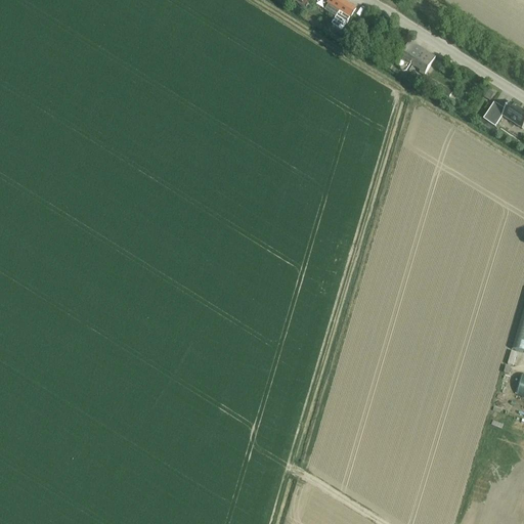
[(292,0),(292,1),(306,10),(311,0),(292,0)]
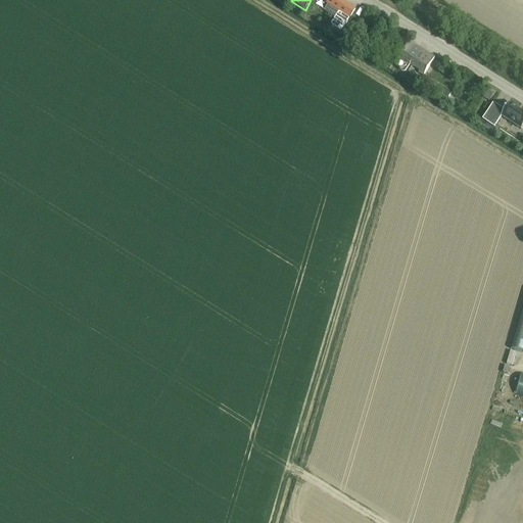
[(328,5),(324,11),(335,18),(331,26),(341,32),(349,19),(355,9),(340,0),(329,0),(326,5),(328,5)]
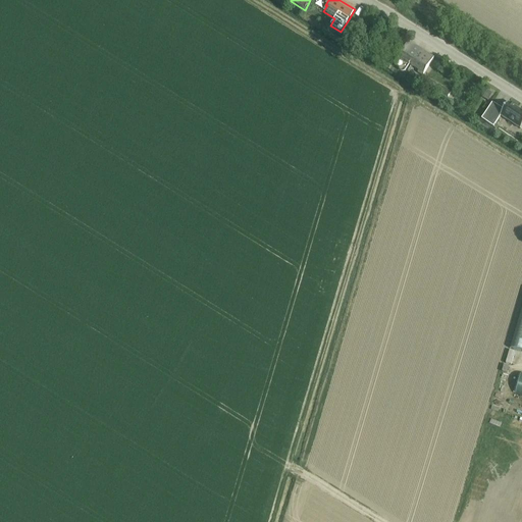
[(361,35),(349,28),(345,35),(358,42),(361,35)]
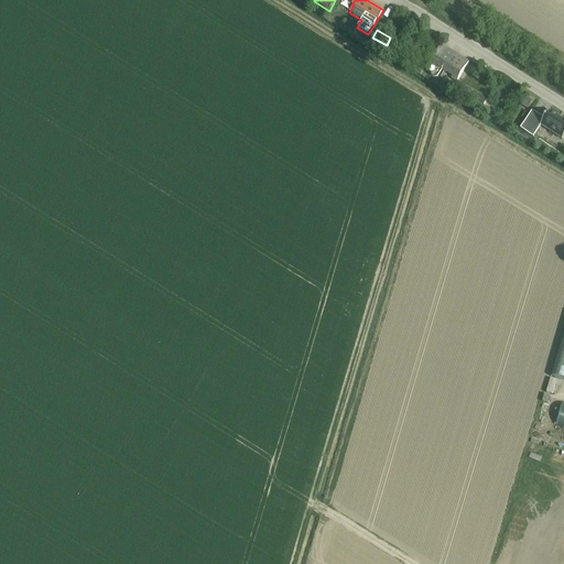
[(443,72),(455,53),(441,45),(424,71),(431,75),(431,77),(432,78),(434,79),(436,79),(437,79),(443,72)]
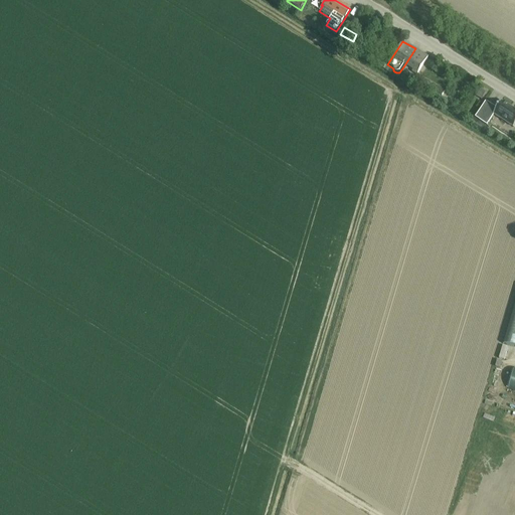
[(415,48),(404,65),(412,70),(411,72),(416,75),(428,57),(415,48)]
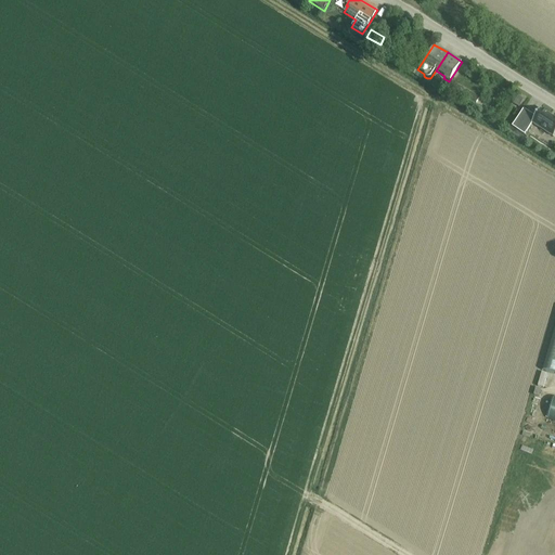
[(459,87),(453,94),(454,95),(460,99),(465,91),(460,88),(459,87)]
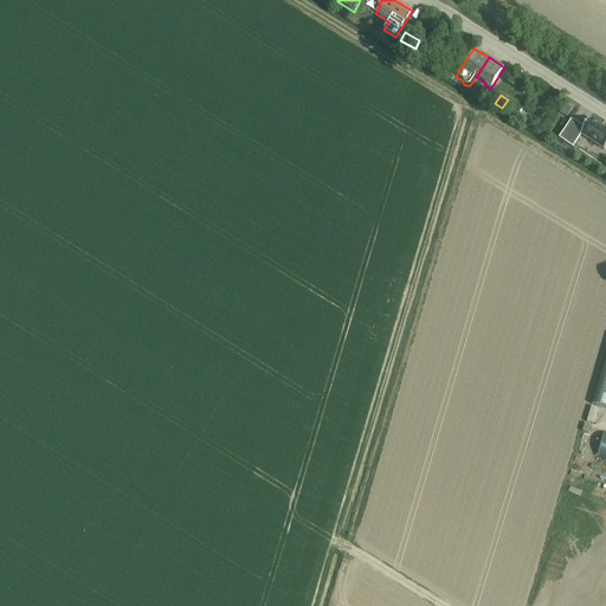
[(508,101),(503,109),(517,118),(523,110),(521,109),(508,101)]
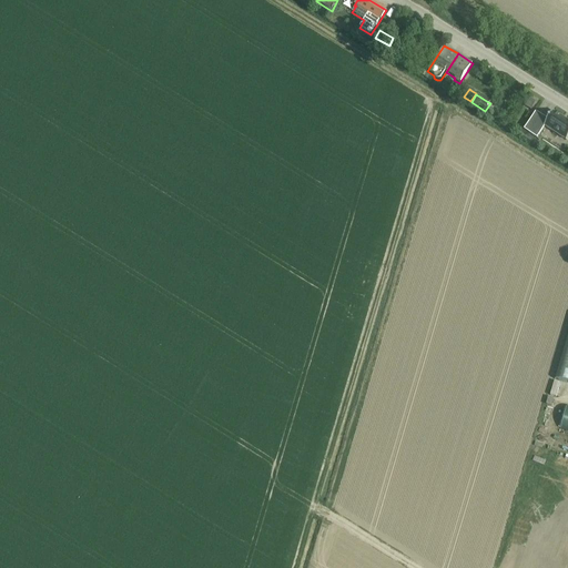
[(530,100),(526,108),(531,111),(536,103),(530,100)]
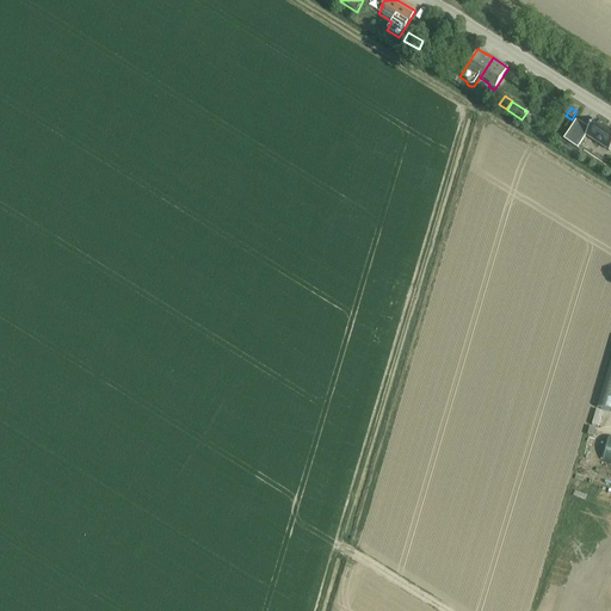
[(576,136),(571,146),(578,150),(584,140),(585,137),(609,153),(610,148),(610,130),(596,119),(590,129),(587,129),(584,125),(576,136)]
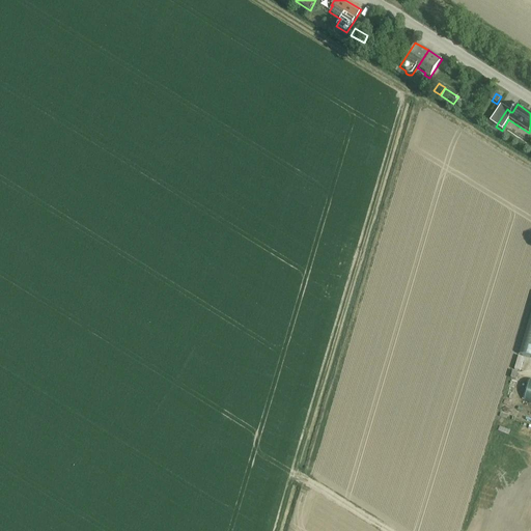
[(530,314),(519,356),(530,359),(530,314)]
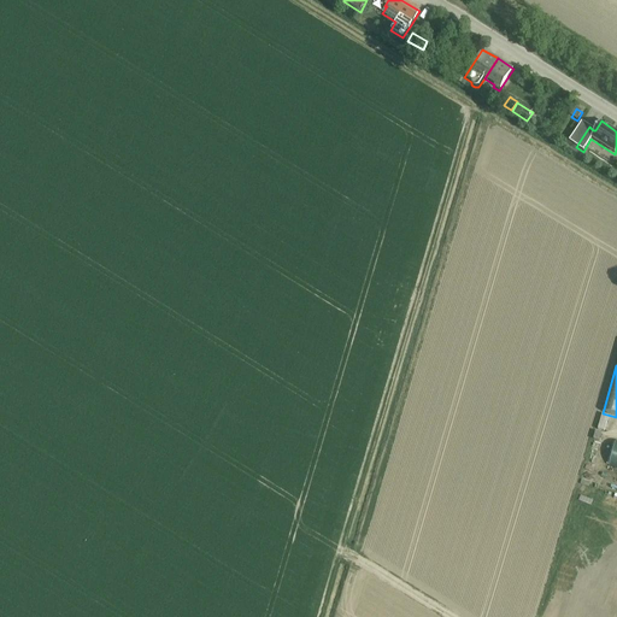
[(603,416),(598,430),(604,433),(609,417),(603,416)]
